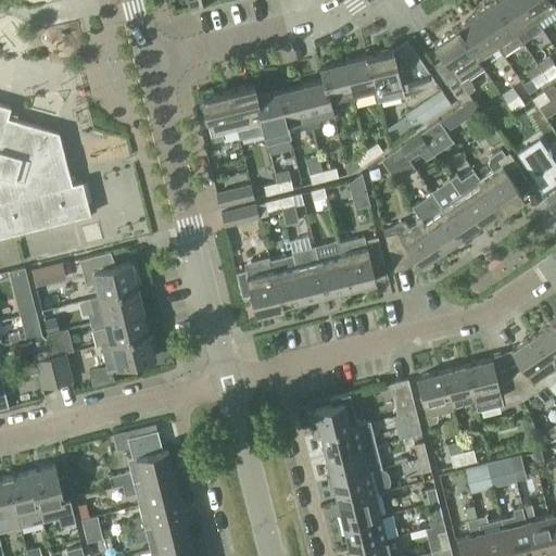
[(475,13),(495,45),(507,36),(512,43),(517,45),(521,41),(494,0),(475,13)]
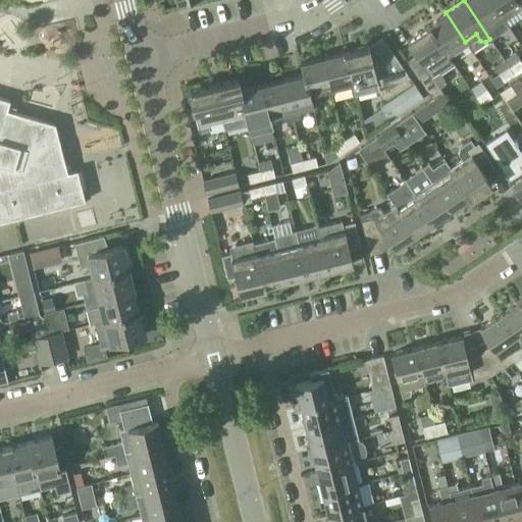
[(489,0),(464,0),(489,39),(508,27),(502,17),(489,0)]
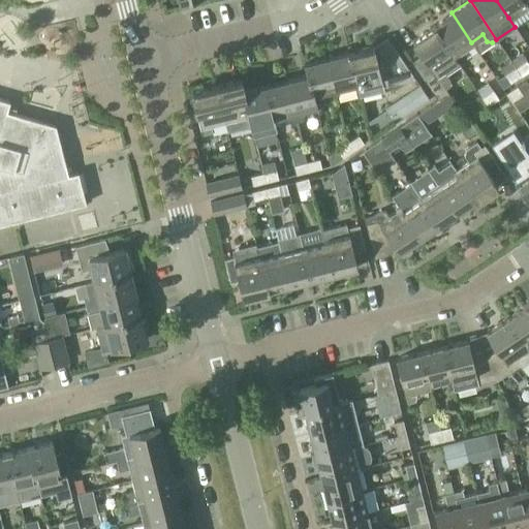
[(496,0),(508,18),(528,4),(525,0),(496,0)]
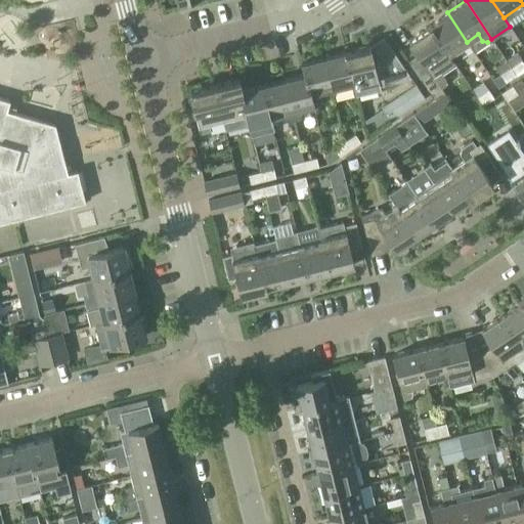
[(429,25),(453,61),(461,56),(456,49),(467,42),(447,12),(429,25)]
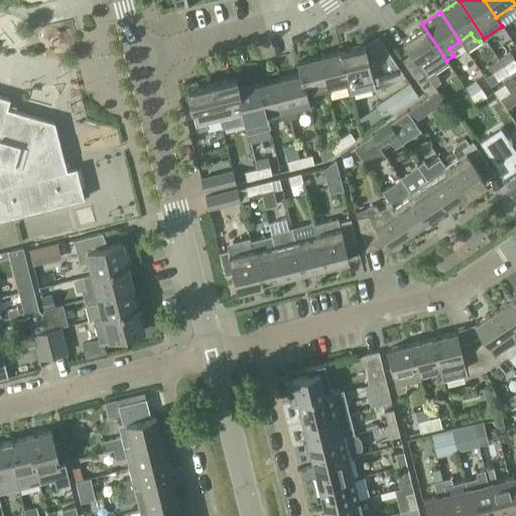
[(422,24),(401,38),(412,54),(402,60),(412,76),(426,96),(435,90),(432,85),(437,82),(436,78),(433,73),(447,62),(446,60),(422,24)]
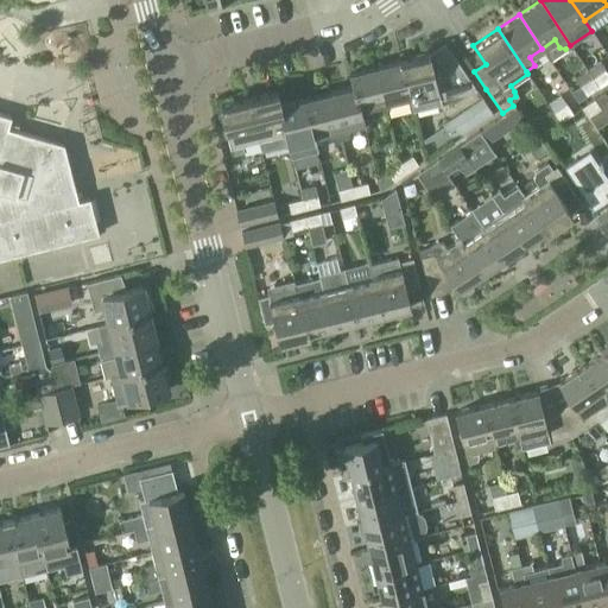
[(429,52),(400,59),(410,99),(412,111),(441,103),(439,99),(454,95),(474,84),(457,61),(447,68),(447,67),(432,69),(429,52)]
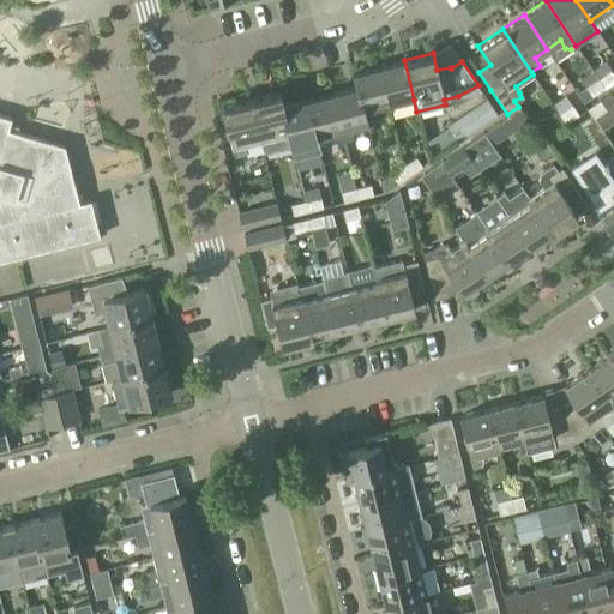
[(603,59),(590,67),(597,78),(605,88),(613,80),(613,74),(611,70),(603,59)]
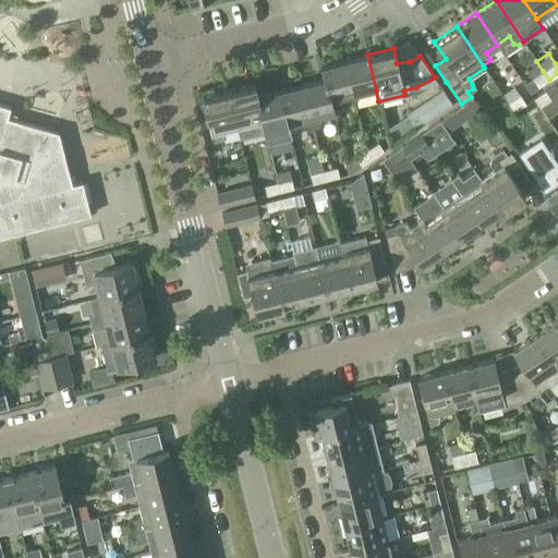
[(353,97),(376,91),(367,55),(344,61),(353,97)]
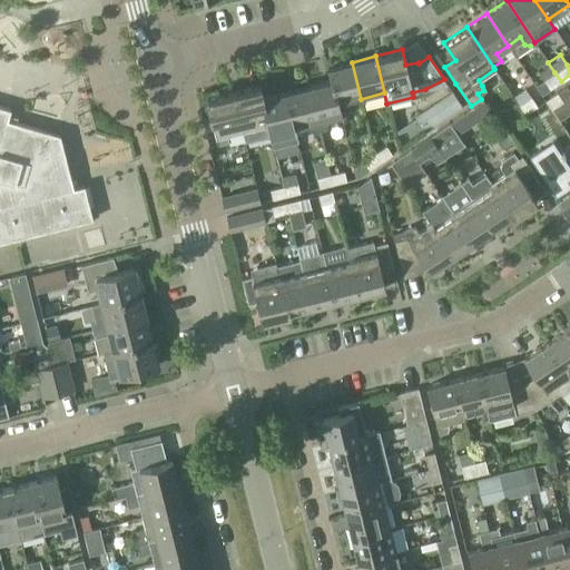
[(338,105),(361,99),(352,62),(328,68),(341,117),(342,117),(338,105)]
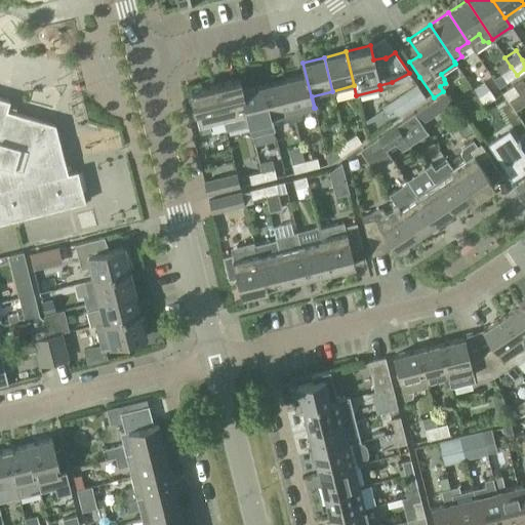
[(505,57),(494,65),(500,74),(506,82),(517,75),(511,67),(505,57)]
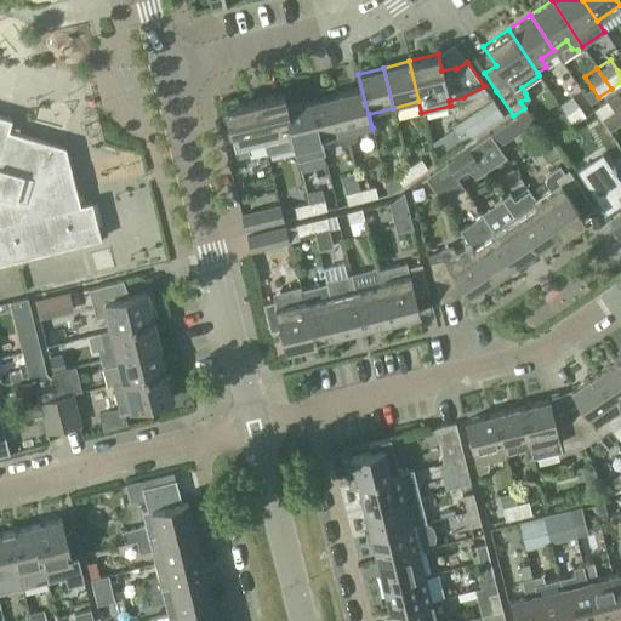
[(355,132),(371,127),(358,74),(355,74),(359,89),(336,95),(348,143),(354,141),(357,137),(355,132)]
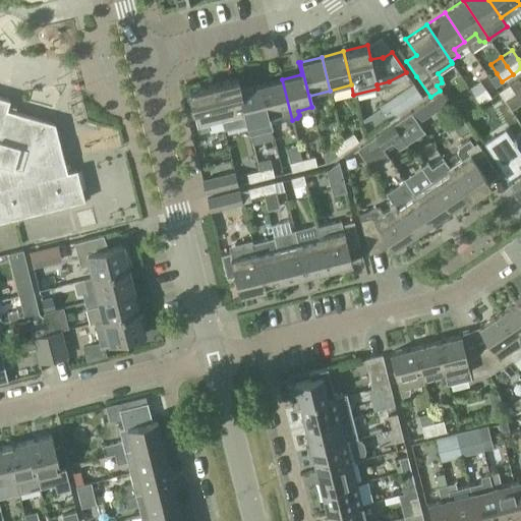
[(237,77),(236,78),(247,123),(249,131),(250,134),(272,128),(269,118),(261,84),(240,90),(237,77)]
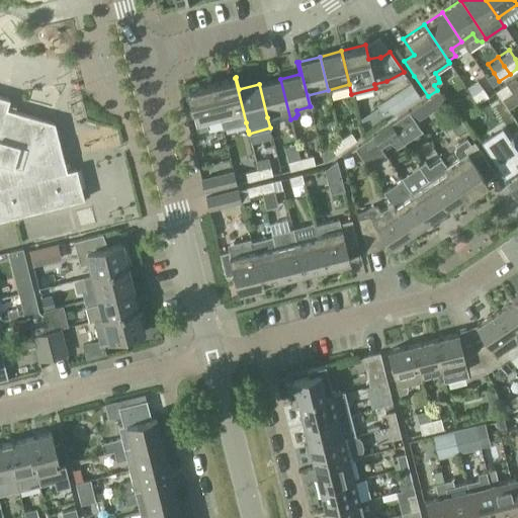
[(235,78),(211,83),(220,116),(223,128),(245,122),(246,122),(235,78)]
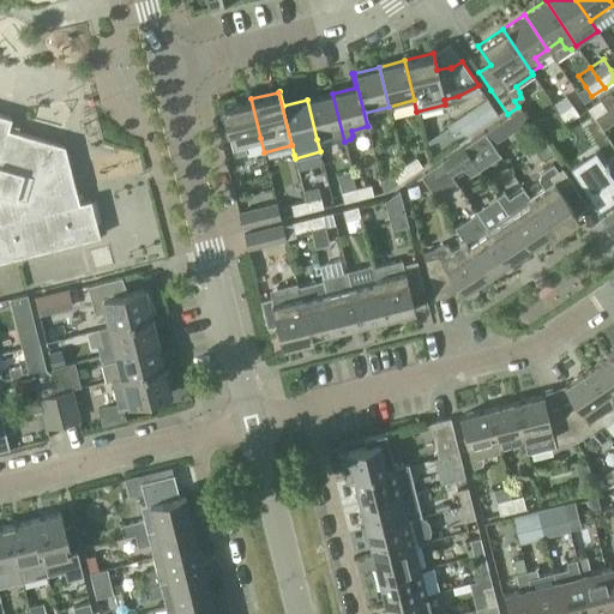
[(307,100),(317,139),(332,136),(333,140),(338,143),(344,142),(332,94),(307,100)]
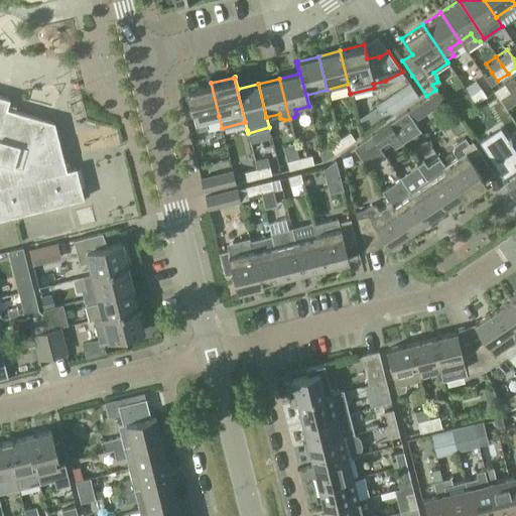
[(396,104),(411,95),(402,80),(387,89),(396,104)]
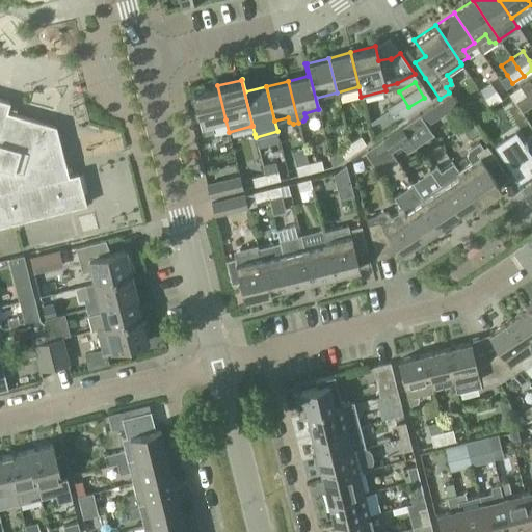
[(211,124),(225,120),(217,85),(191,91),(195,108),(193,109),(196,121),(198,120),(201,126),(202,126),(204,134),(210,133),(212,129),(211,124)]
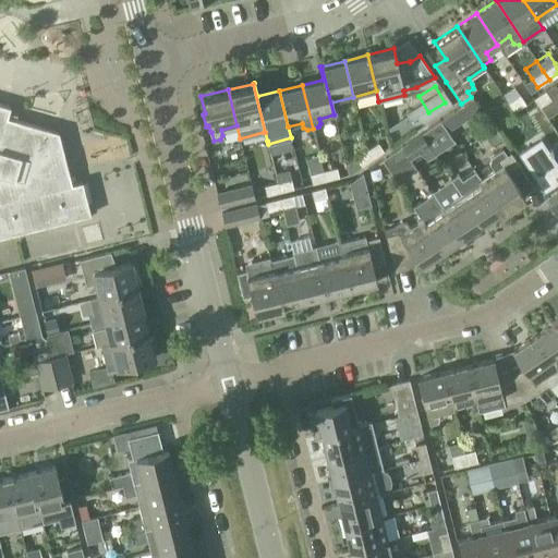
[(533,98),(540,107),(550,99),(545,91),(533,98)]
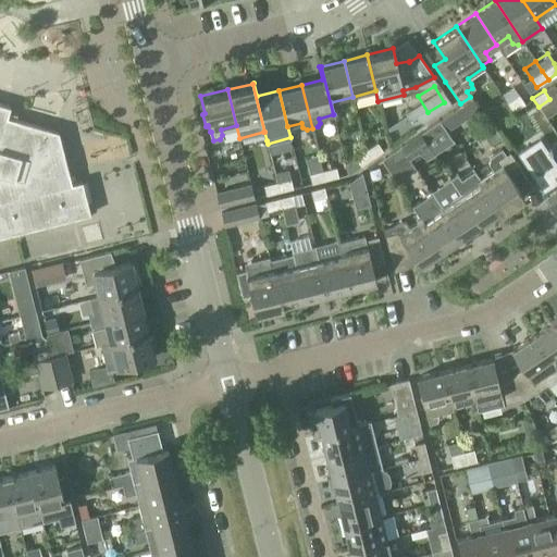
[(507,102),(512,111),(524,103),(519,95),(507,102)]
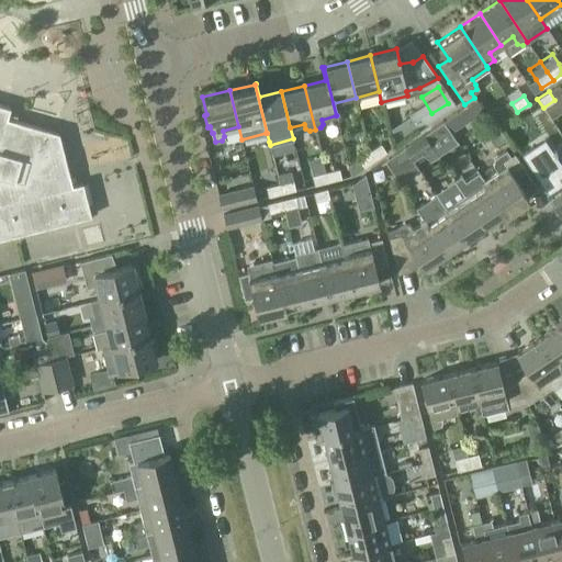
[(0,237),(91,215),(82,182),(71,184),(58,133),(7,117),(10,107),(0,103),(0,237)]
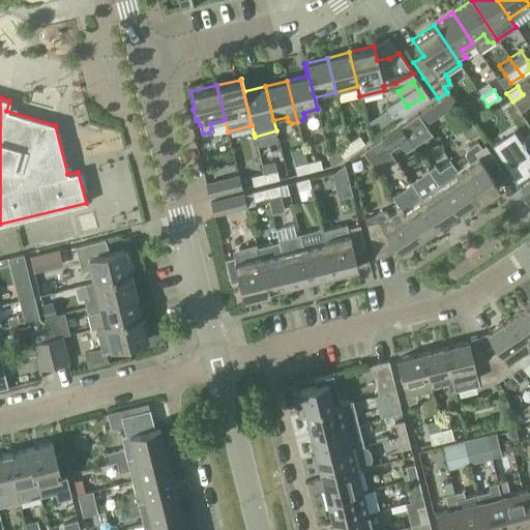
[(418,114),(407,121),(412,129),(423,121),(418,114)]
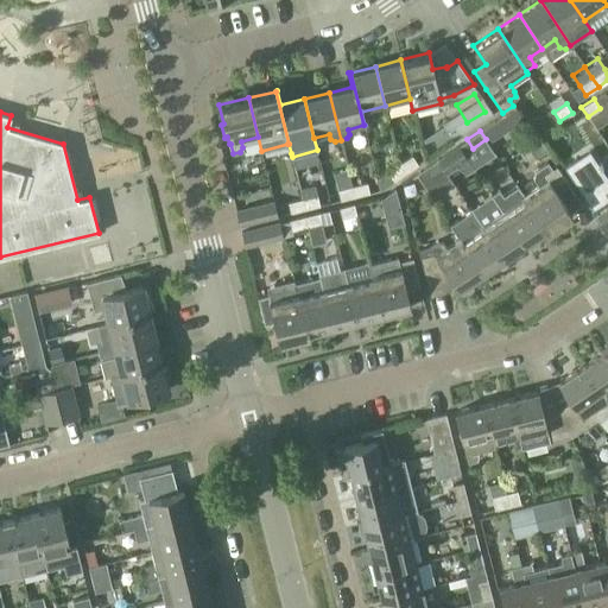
[(437,159),(443,168),(455,159),(449,151),(437,159)]
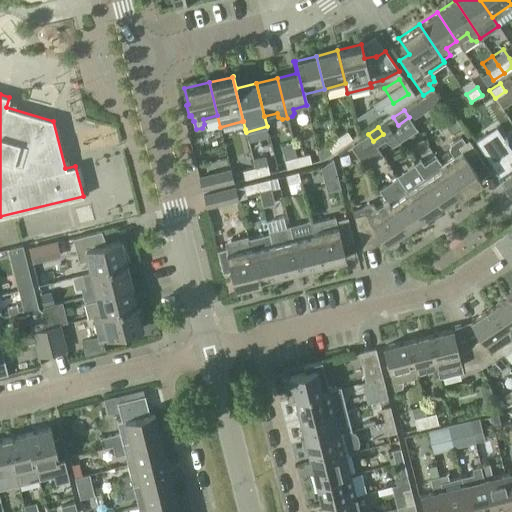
[(336,138),(341,145),(351,138),(346,130),(336,138)]
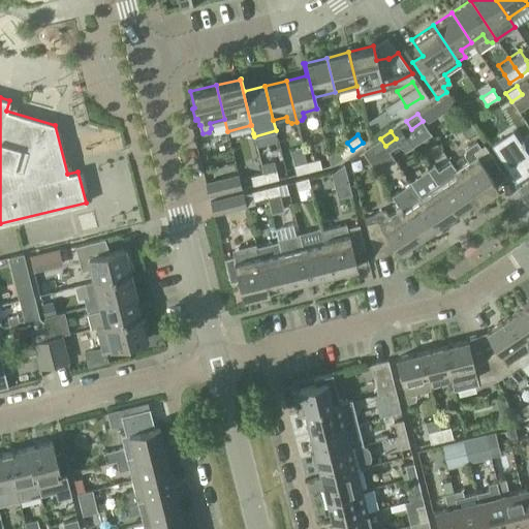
[(502,137),(491,146),(516,182),(514,183),(528,205),(528,159),(526,155),(518,161),(502,137)]
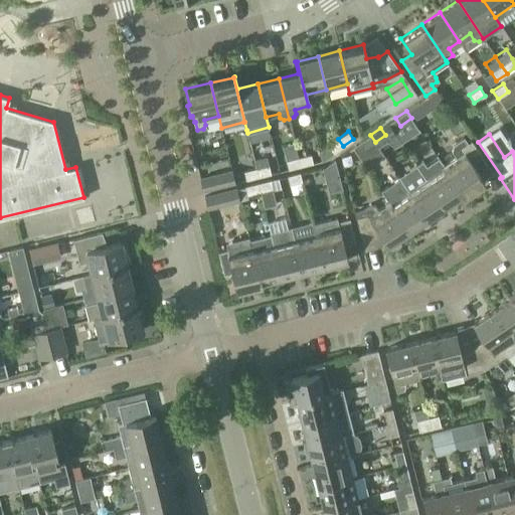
[(364,149),(375,142),(370,135),(359,142),(364,149)]
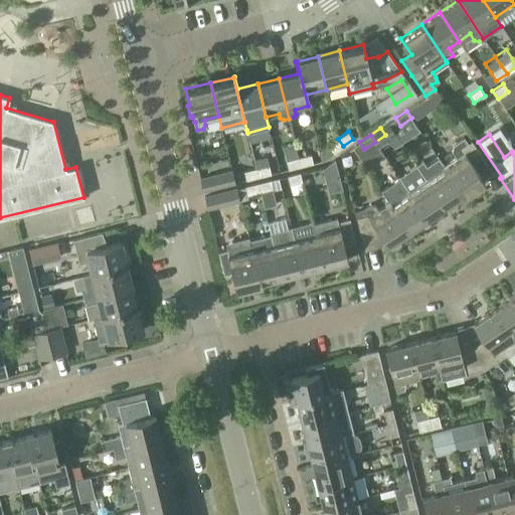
[(444,166),(463,194),(493,173),(471,140),(466,144),(462,138),(452,145),(451,150),(456,158),(444,166)]
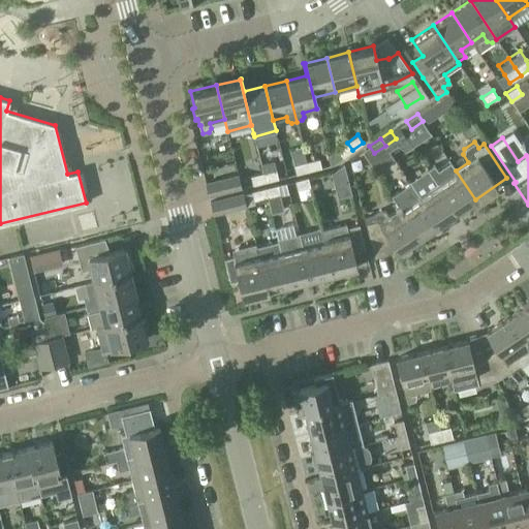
[(342,157),(352,150),(347,143),(337,150),(342,157)]
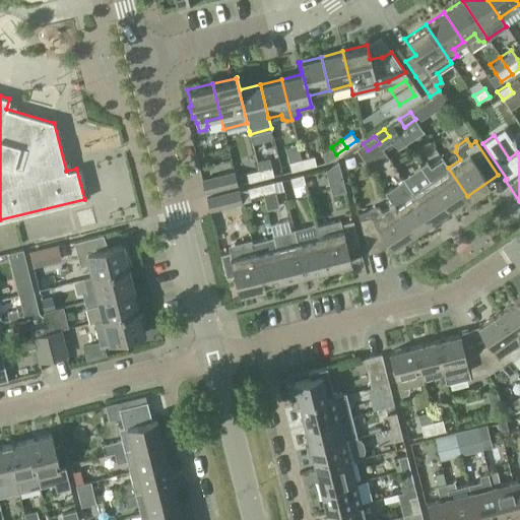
[(301,158),(303,168),(316,165),(313,155),(301,158)]
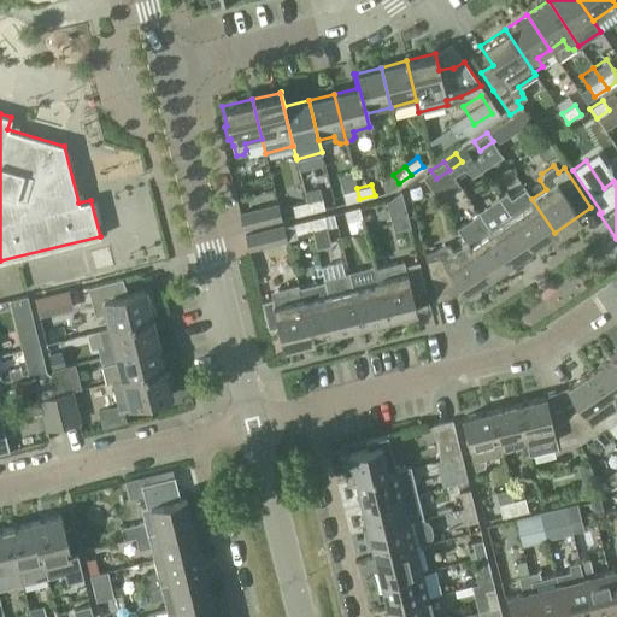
[(345,203),(359,199),(357,188),(342,192),(345,203)]
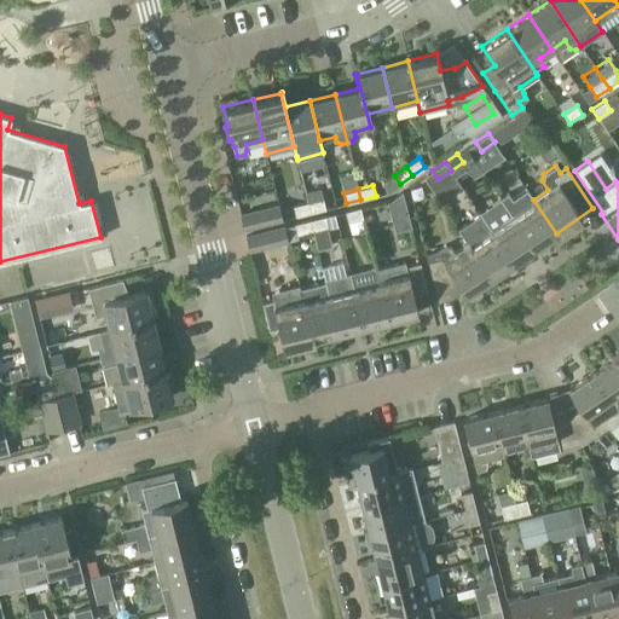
[(556,233),(533,200),(526,190),(513,200),(508,192),(501,198),(534,248),(556,233)]
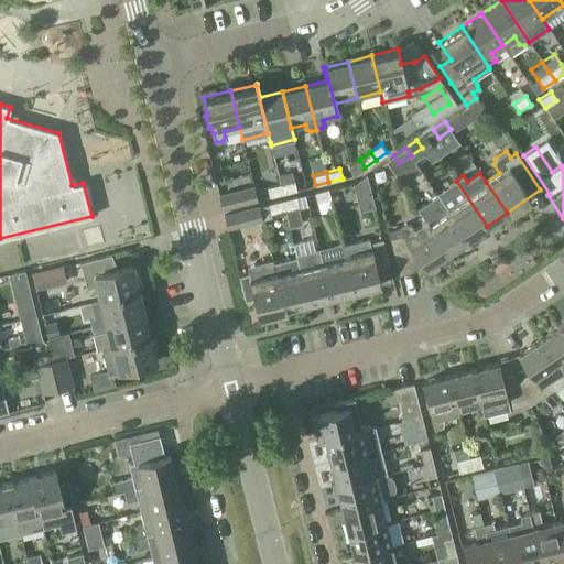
[(280,184),(283,193),(296,190),(294,181),(280,184)]
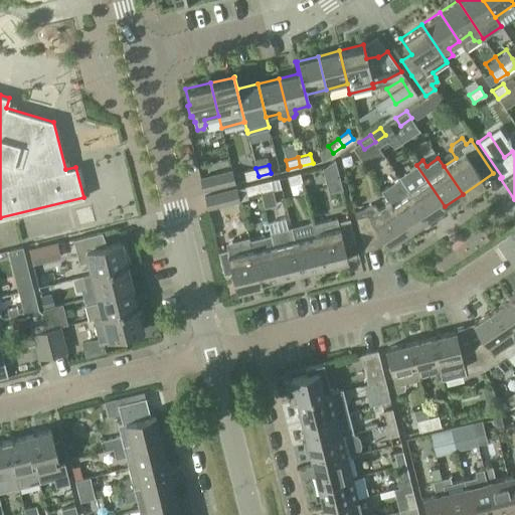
[(416,165),(398,177),(426,218),(445,206),(416,165)]
